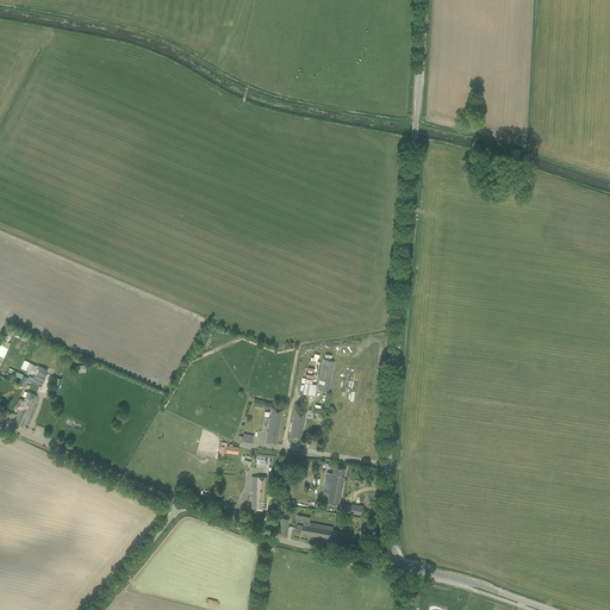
[(316,367),(317,358),(310,355),(307,366),(316,367)]
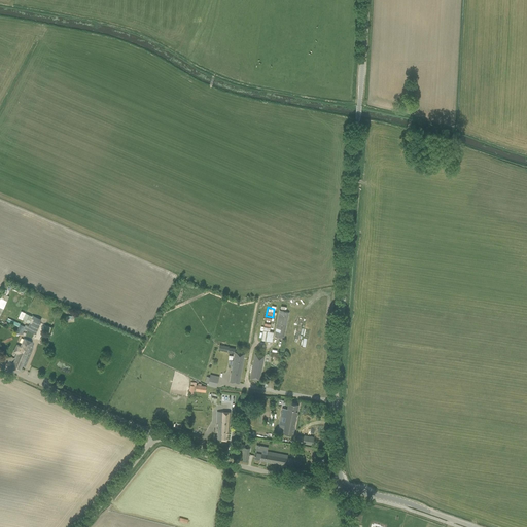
[(275,337),(279,338),(284,339),(289,313),(280,311),(275,337)]
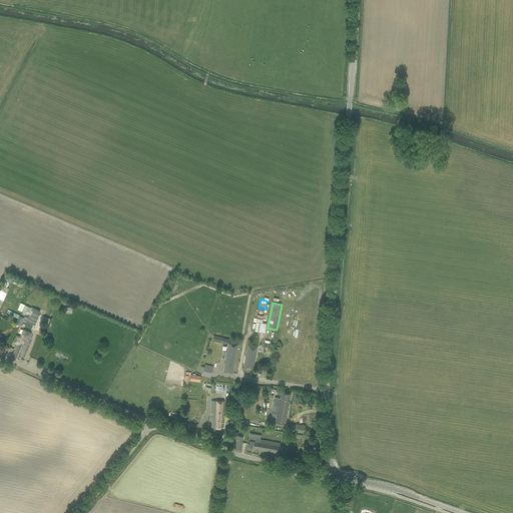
[(20,316),(17,324),(22,325),(23,323),(24,324),(27,322),(35,326),(40,315),(39,314),(40,311),(32,307),(31,308),(23,304),(20,311),(29,315),(28,318),(24,317),(24,318),(20,316)]
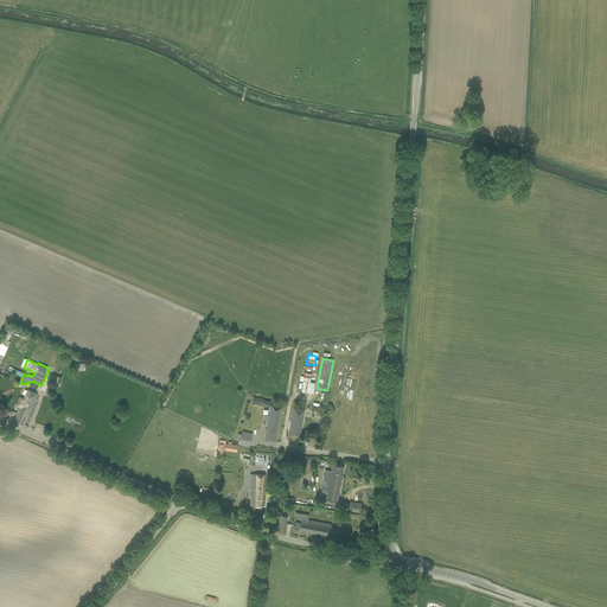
[(311,382),(311,377),(302,376),(300,391),(313,394),(315,383),(311,382)]
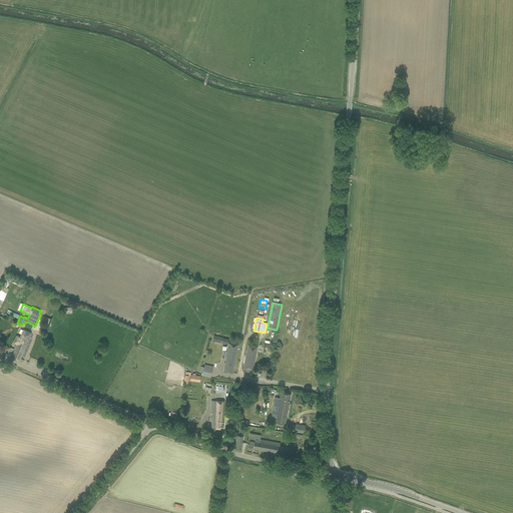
[(17,345),(12,357),(20,361),(22,356),(25,350),(24,350),(31,334),(23,330),(20,337),(16,335),(13,343),(14,343),(17,345)]
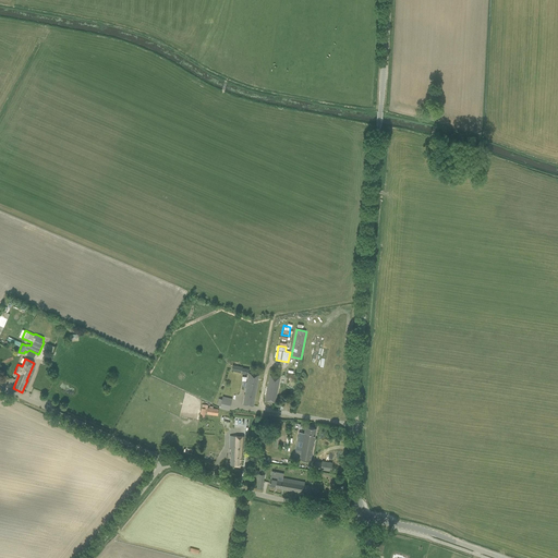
[(242,367),(241,373),(247,374),(246,387),(245,392),(243,403),(247,405),(253,405),(258,375),(253,374),(249,373),(249,370),(242,367)]
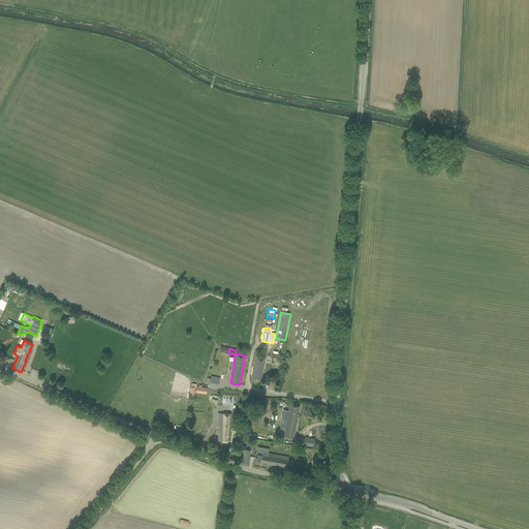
[(265,358),(256,356),(252,379),(260,380),(265,358)]
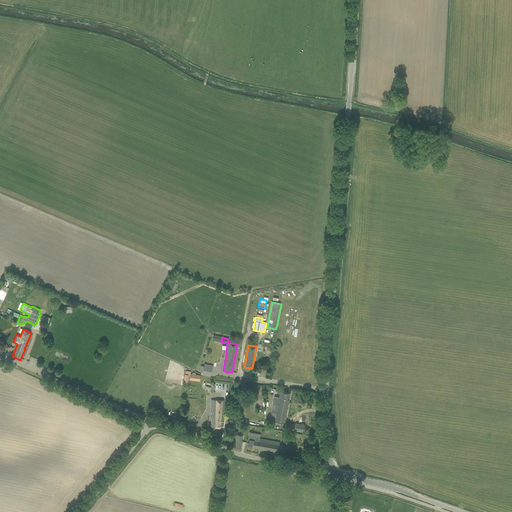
[(202,375),(211,377),(213,366),(205,364),(202,375)]
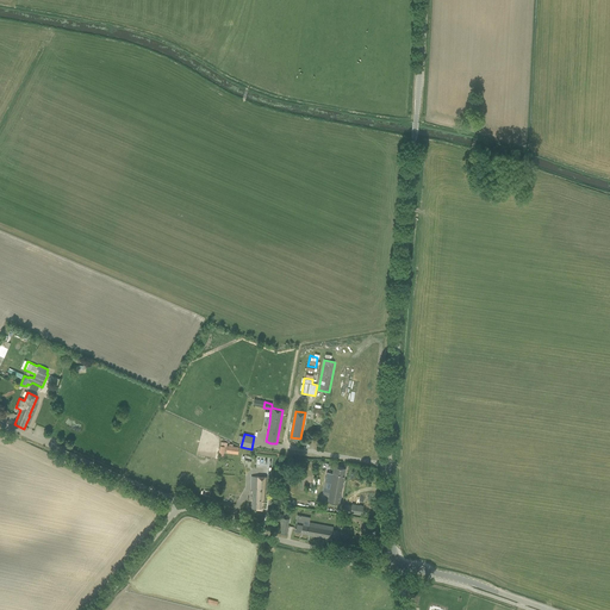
[(242,455),(241,462),(250,466),(253,458),(250,456),(251,454),(247,453),(246,455),(242,455)]
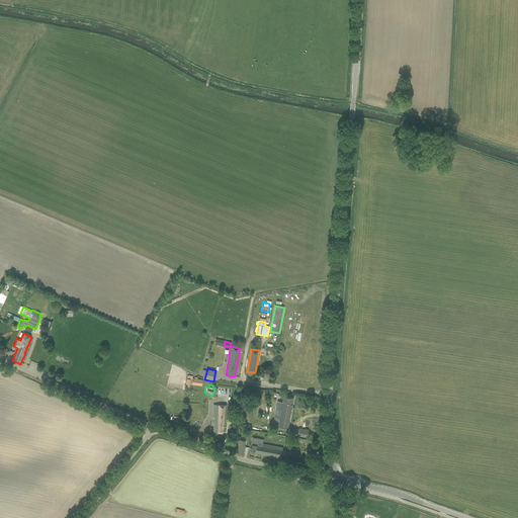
[(277,401),(274,420),(279,421),(278,426),(287,428),(293,398),(283,396),(282,402),(277,401)]
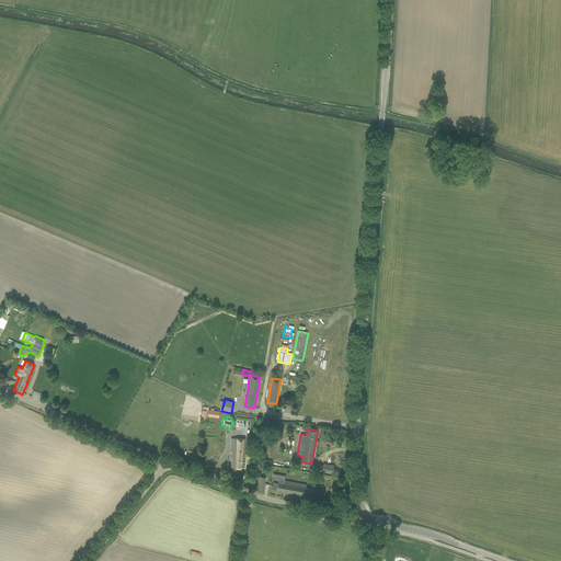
[(242,469),(242,464),(244,439),(232,438),(231,450),(232,450),(231,468),(242,469)]
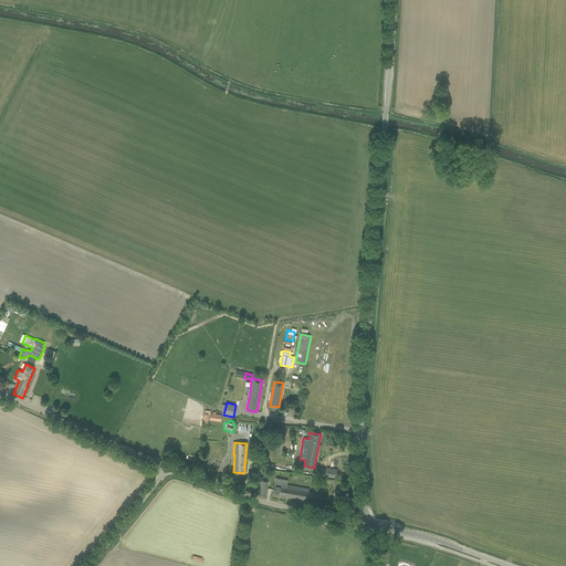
[(269,481),(262,480),(259,494),(265,495),(269,481)]
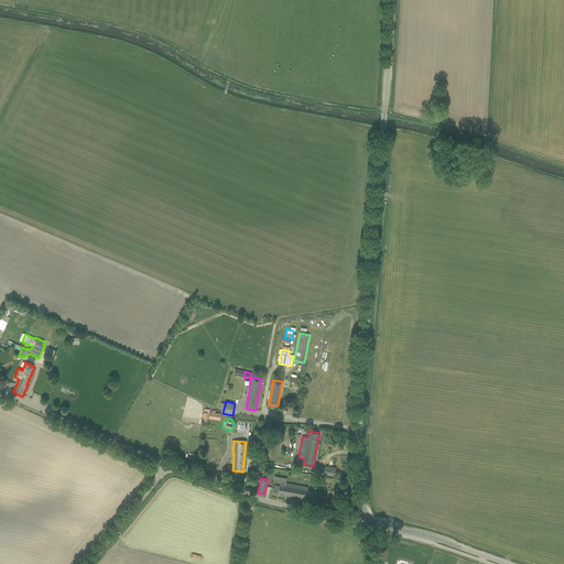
[(307,488),(274,481),(271,491),(305,499),(307,488)]
